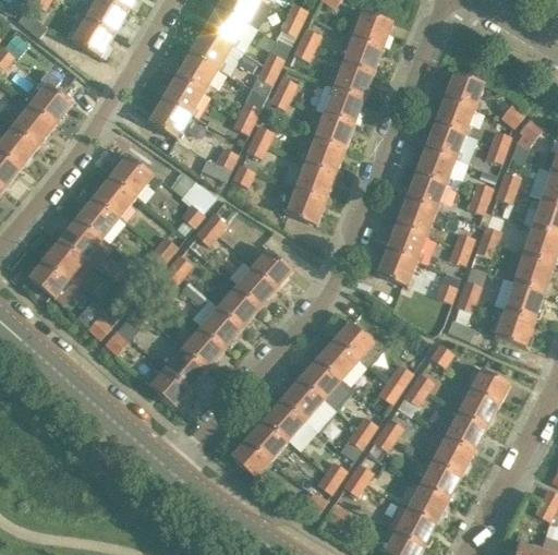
[(31,0),(31,1),(46,11),(52,0),(31,0)]
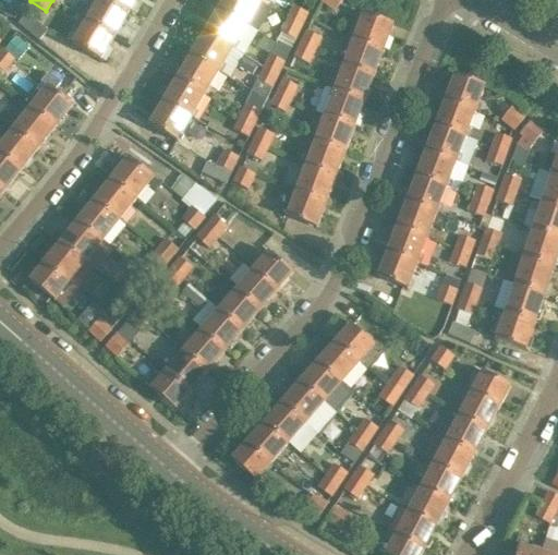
[(128,11),(108,0),(97,0),(87,19),(114,35),(128,11)]
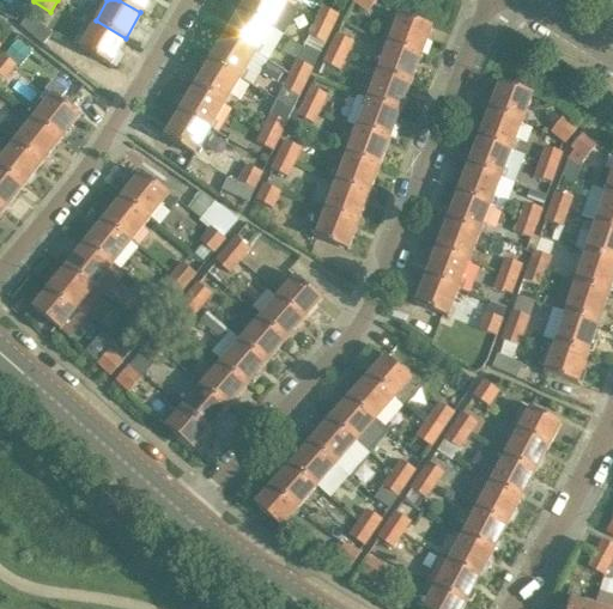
[(119,0),(140,12),(147,0),(119,0)]
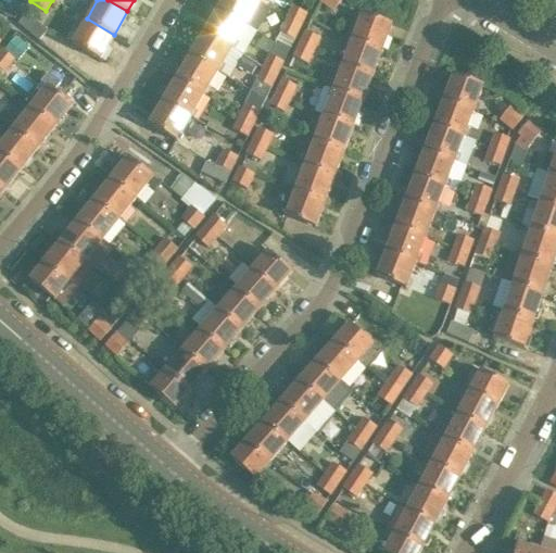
[(245,23),(260,0),(222,0),(218,7),(245,23)]
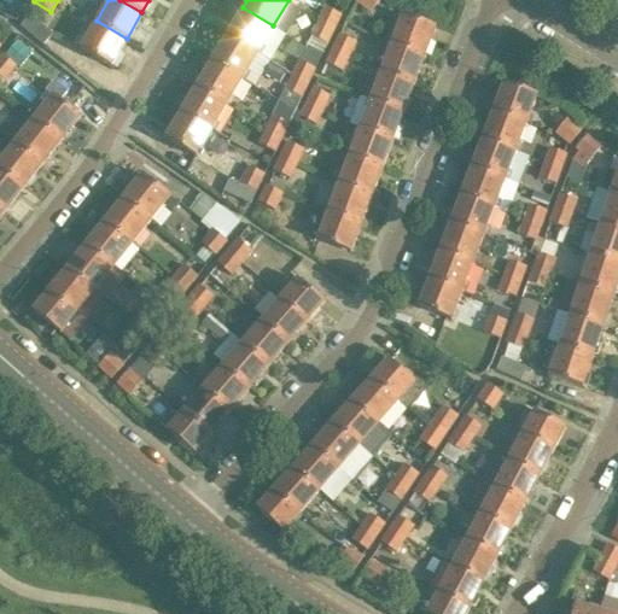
[(356,0),(369,11),(378,0),(356,0)]
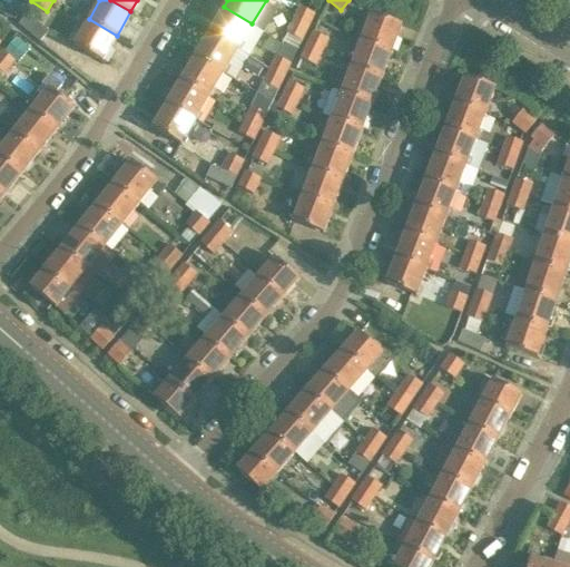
[(298,5),(292,18),(308,26),(315,12),(298,5)]
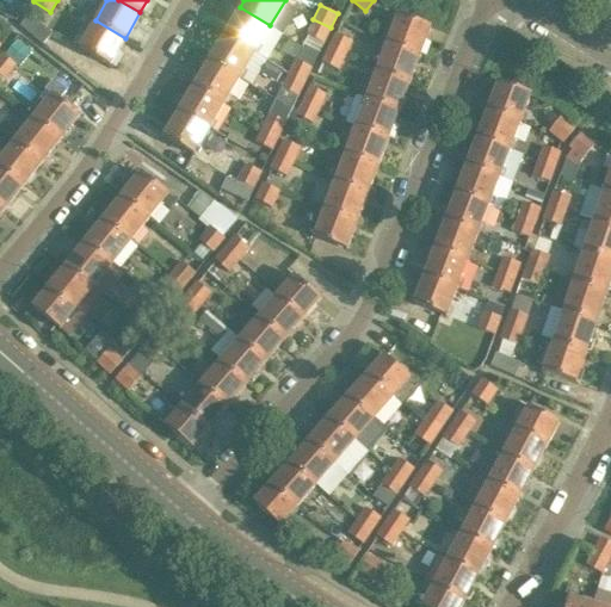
[(254,50),(270,25),(240,7),(224,32),(254,50)]
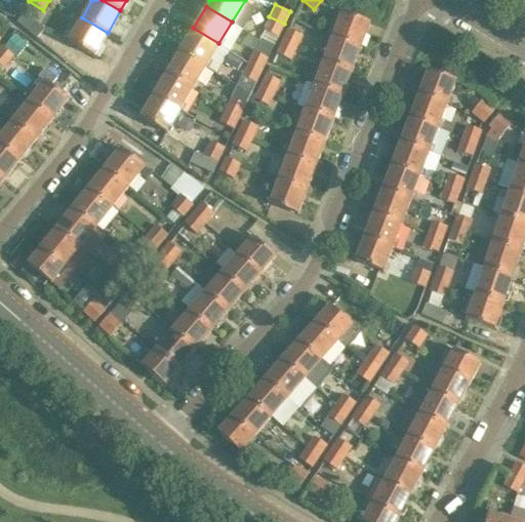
[(37,37),(45,27),(24,10),(17,21),(37,37)]
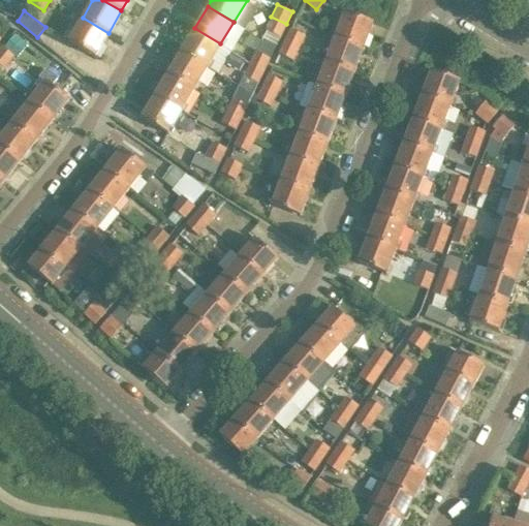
[(335,35),(364,47),(373,22),(344,10),(335,35)]
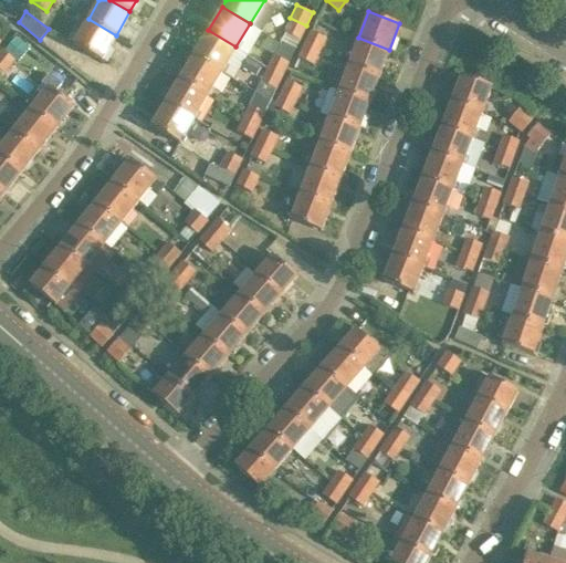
[(306,25),(290,18),(284,31),(300,39),(306,25)]
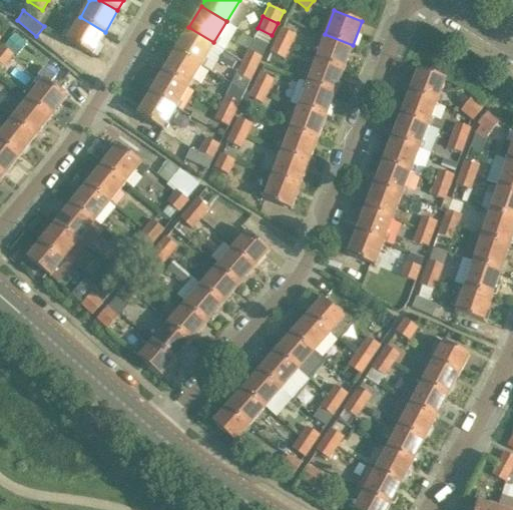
[(105,32),(80,17),(66,39),(92,54),(105,32)]
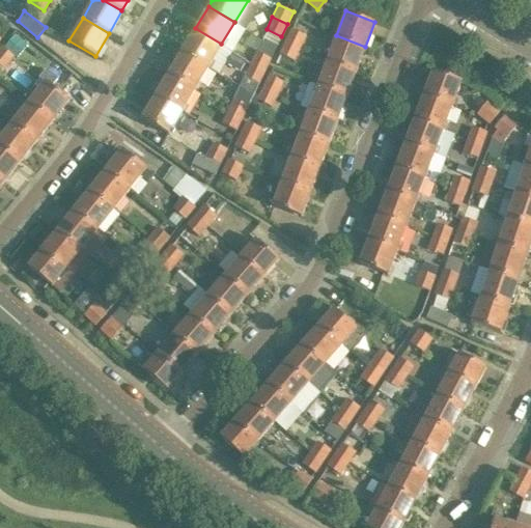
[(182,51),(207,66),(221,44),(195,28),(182,51)]
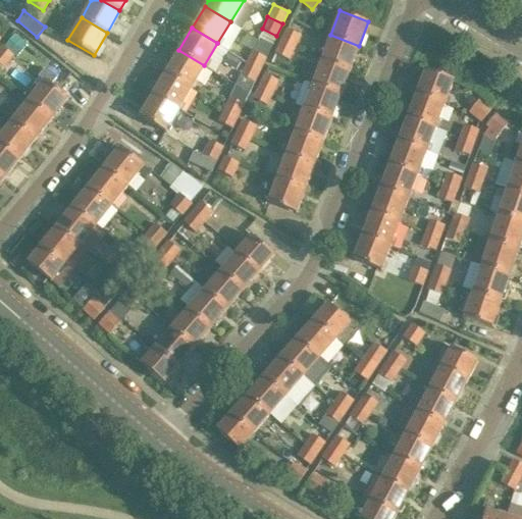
[(286,28),(280,39),(295,46),(301,34),(286,28)]
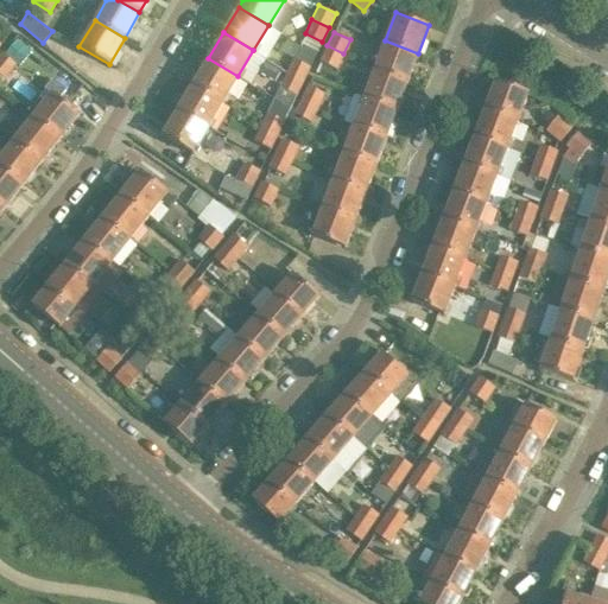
[(418,53),(385,40),(375,69),(407,81),(418,53)]
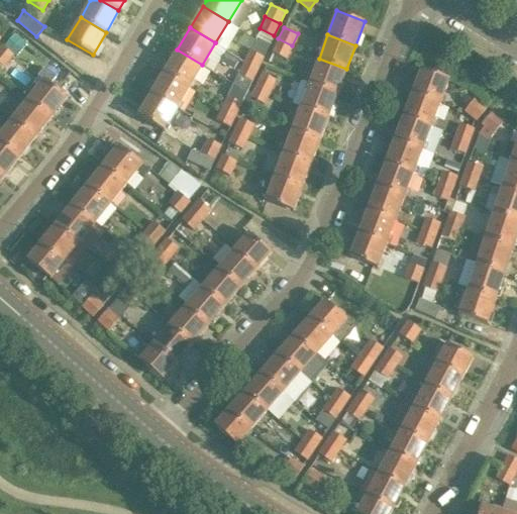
[(292,45),(278,38),(272,50),(287,58),(292,45)]
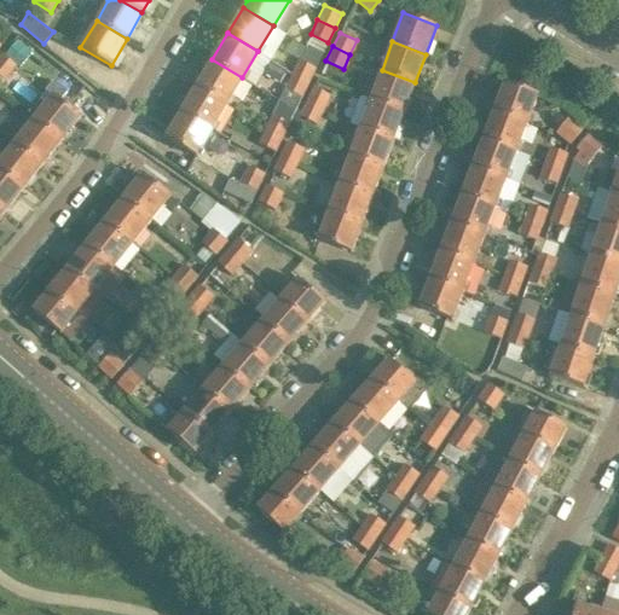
[(17,64),(1,52),(0,53),(0,74),(6,79),(17,64)]
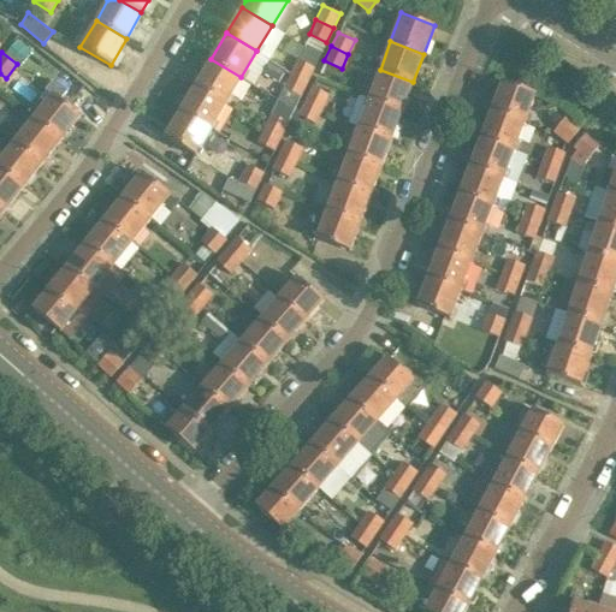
[(290,72),(308,82),(315,67),(297,58),(290,72)]
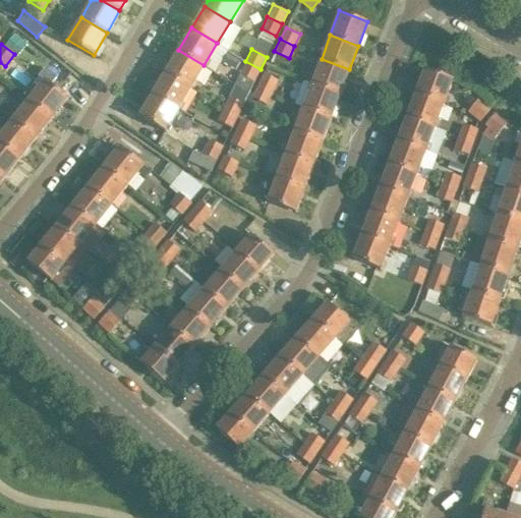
[(166,71),(191,87),(204,65),(178,50),(166,71)]
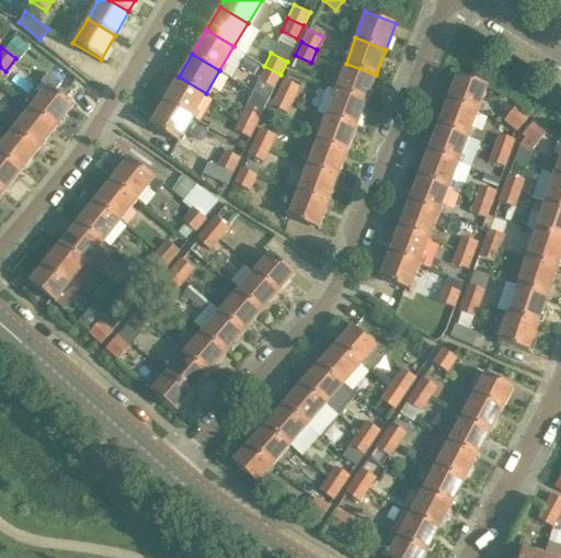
[(260,64),(245,55),(240,64),(254,72),(260,64)]
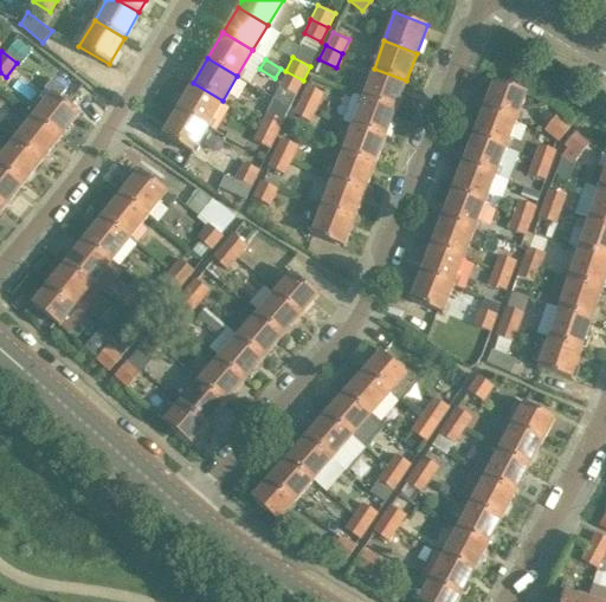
[(406,81),(374,69),(363,96),(395,108),(406,81)]
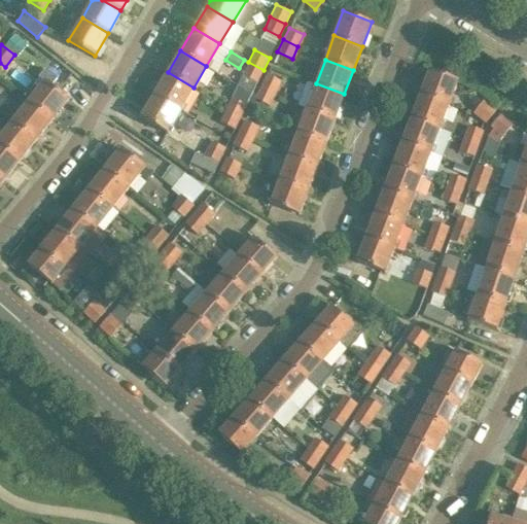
[(264,70),(248,62),(243,74),(237,84),(252,92),(264,70)]
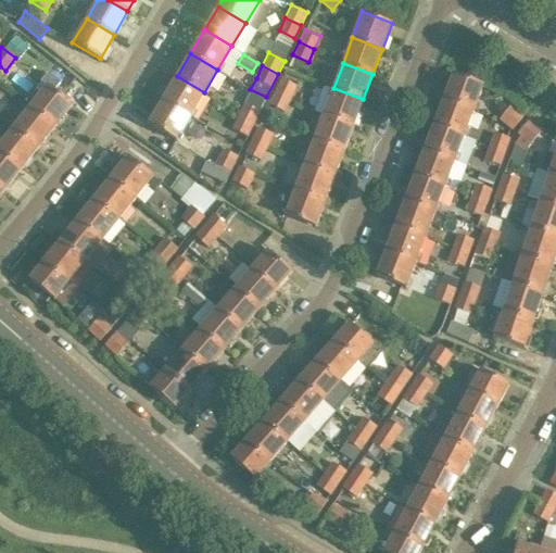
[(443,98),(474,110),(483,84),(453,73),(443,98)]
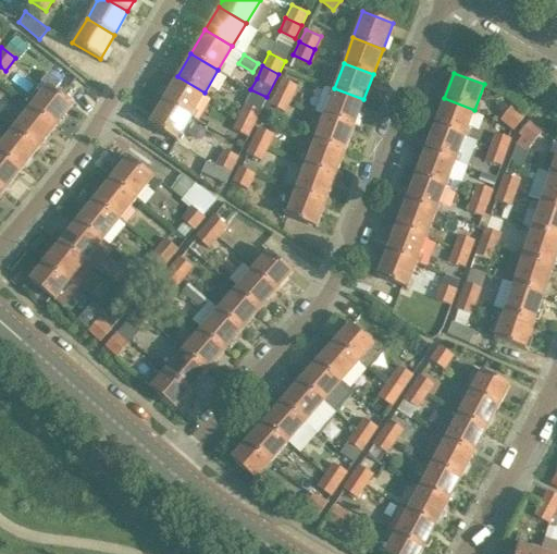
[(163,99),(190,115),(205,93),(177,76),(163,99)]
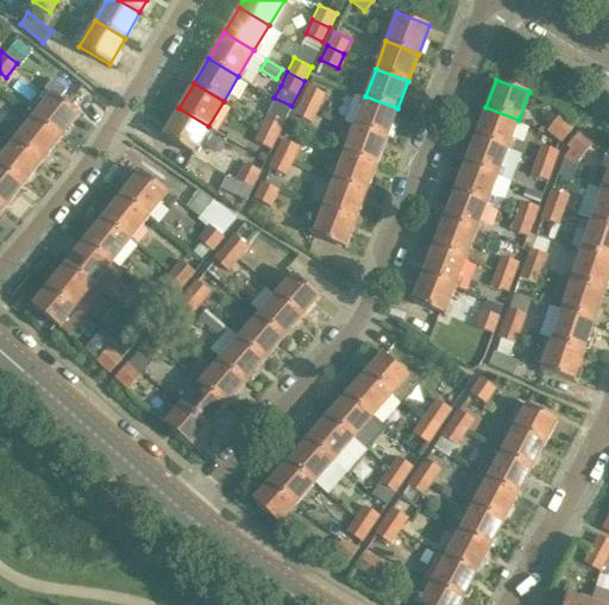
[(308,84),(301,99),(319,107),(326,93),(308,84)]
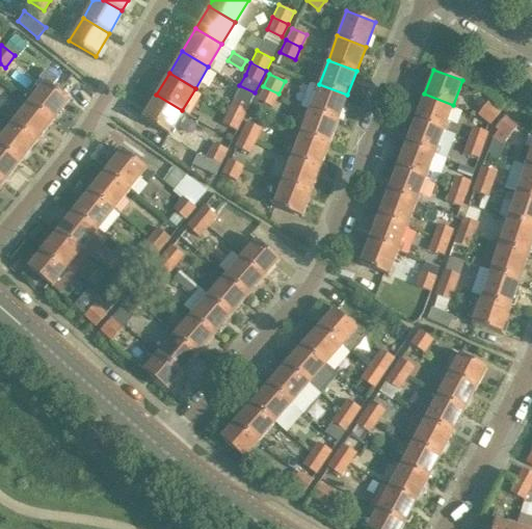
[(29,101),(53,120),(70,99),(46,80),(29,101)]
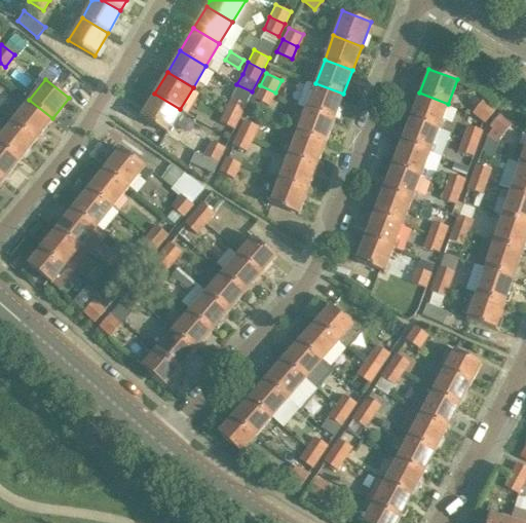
[(315,83),(306,107),(334,117),(343,94),(315,83)]
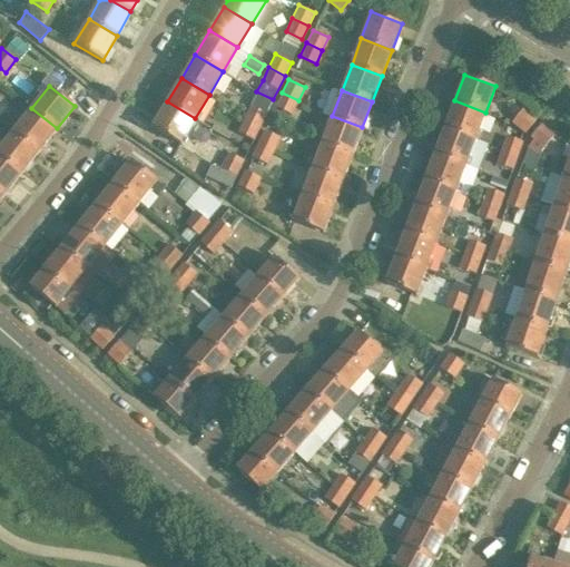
[(273,99),(256,91),(251,105),(244,117),(261,125),(273,99)]
